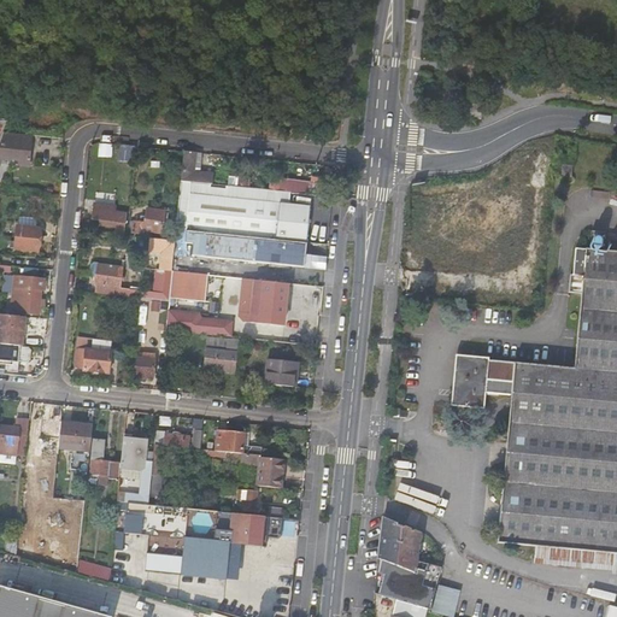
[(462,113),(481,118),(483,106),(465,101),(462,113)]
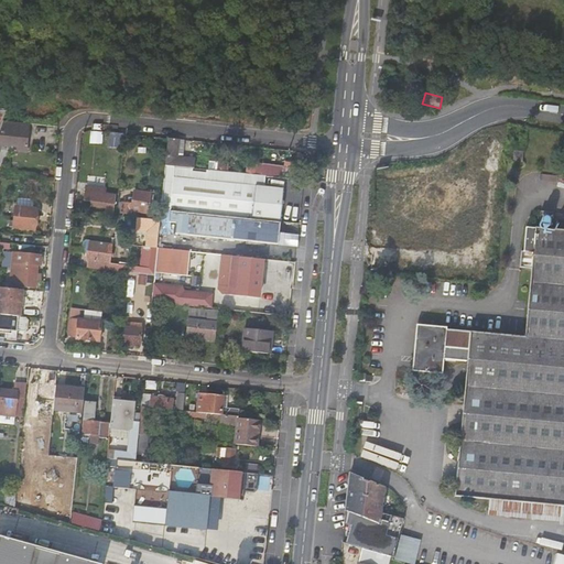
[(24,147),(28,123),(3,121),(0,128),(0,144),(24,147)]
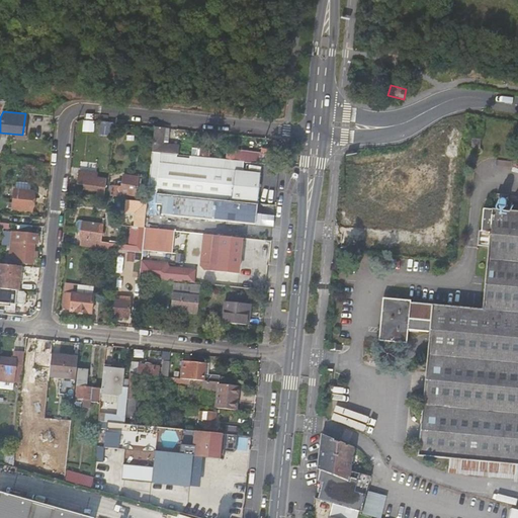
[(82,130),(92,131),(92,122),(83,121),(82,130)]
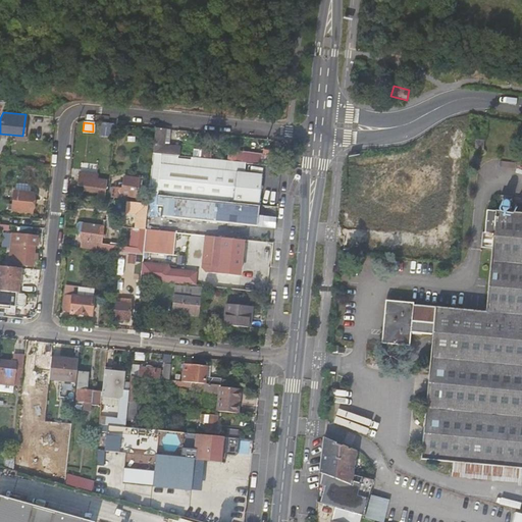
[(100,135),(114,137),(116,124),(101,122),(100,135)]
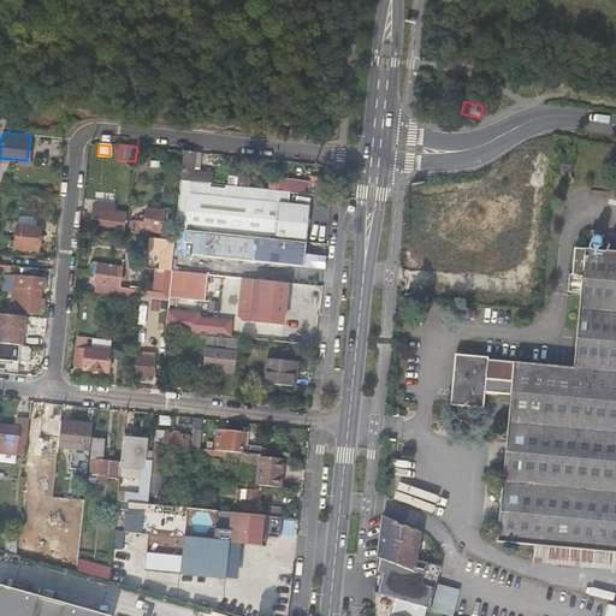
[(196,153),(184,152),(179,181),(212,184),(213,175),(194,172),(196,153)]
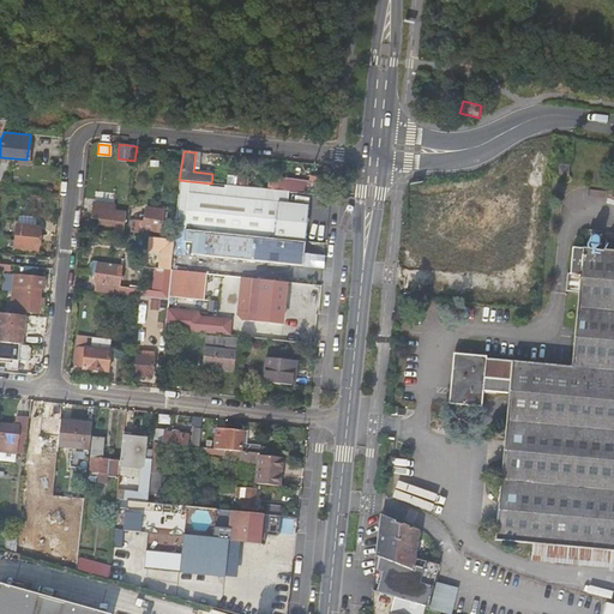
[(308,208),(188,196),(185,228),(305,241),(308,208)]
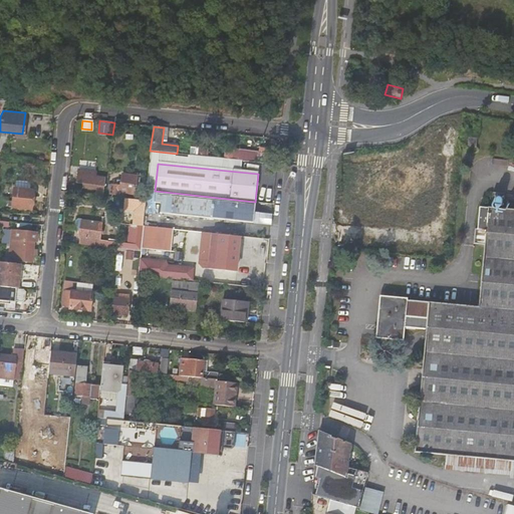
[(96,185),(95,196),(101,196),(103,179),(93,178),(93,172),(77,170),(75,183),(96,185)]
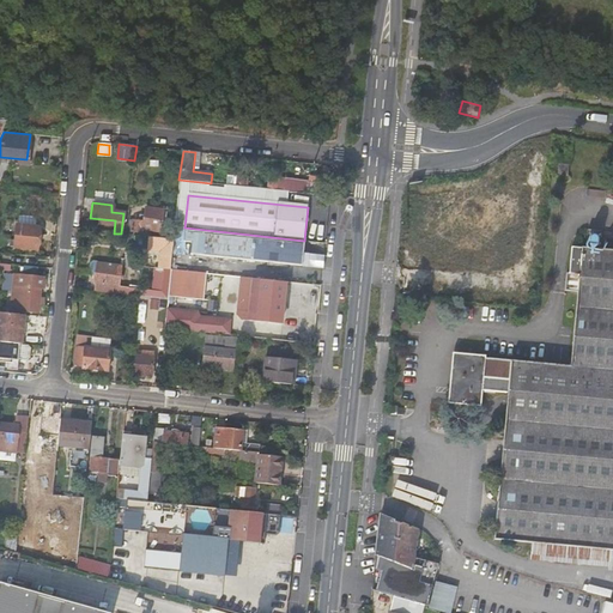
[(145,228),(161,230),(163,208),(145,206),(145,213),(139,213),(139,219),(132,219),(132,231),(144,232),(145,228)]
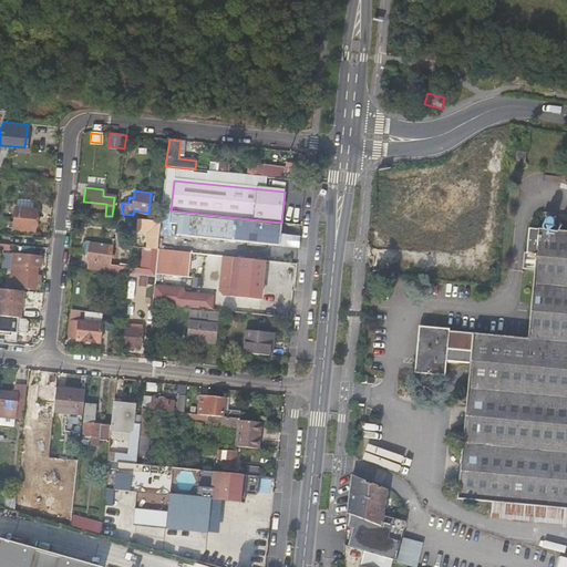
[(16,228),(40,230),(42,209),(22,207),(21,223),(17,222),(16,228)]
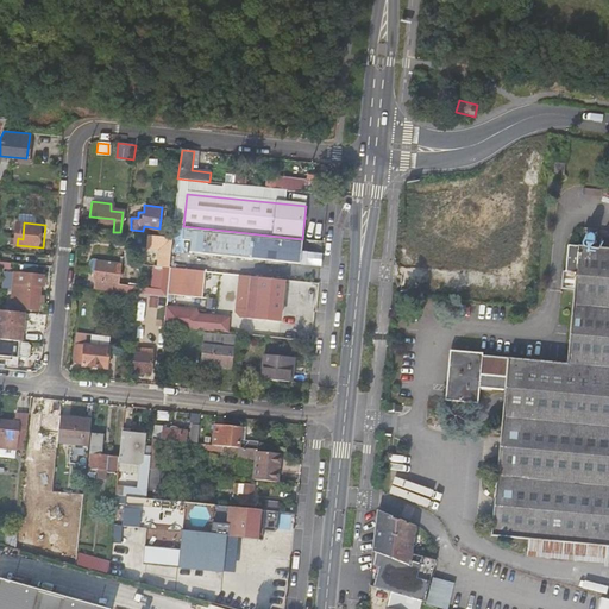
[(302,239),(183,226),(182,239),(190,240),(189,252),(305,265),(305,264),(306,255),(301,253),(302,239)]
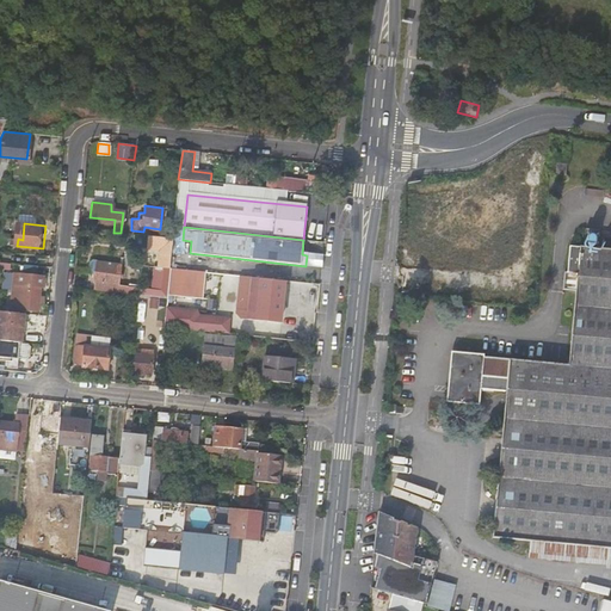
[(598,233),(585,233),(584,246),(598,247),(598,238),(598,233)]
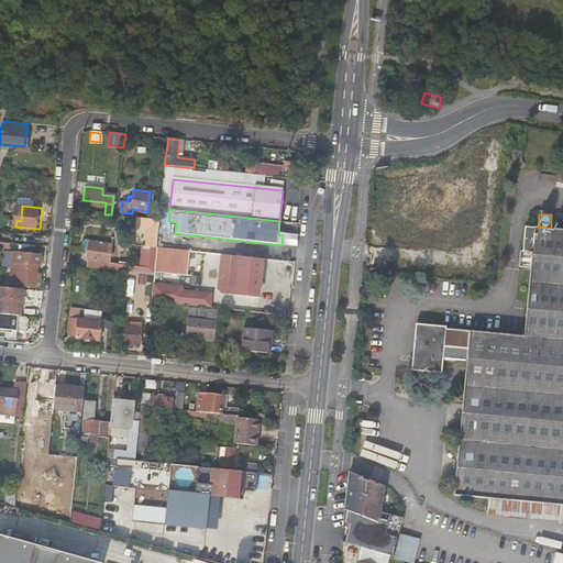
[(152,219),(148,246),(156,247),(158,220),(152,219)]
